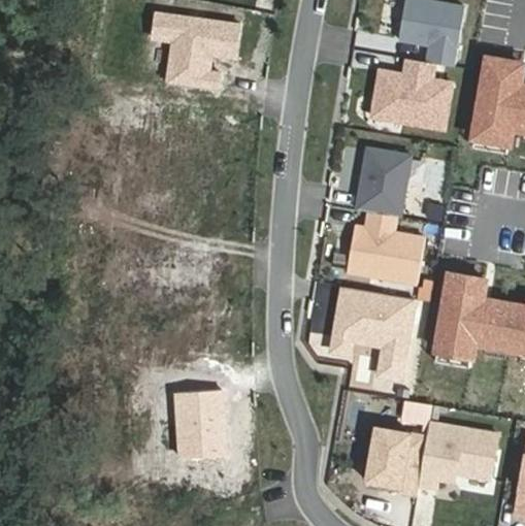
[(462,5),(432,0),(403,0),(397,38),(428,43),(425,60),(432,61),(452,65),(462,5)]
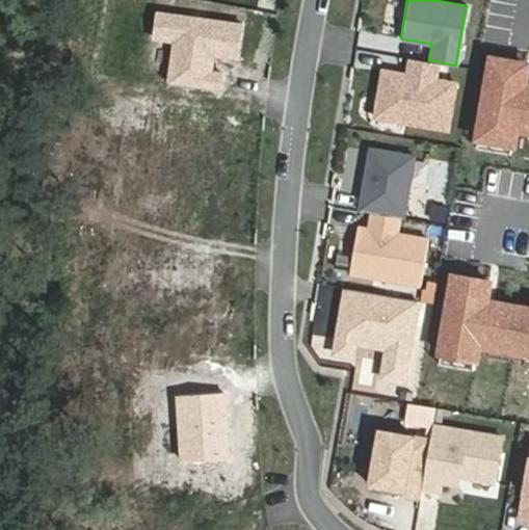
[(428,60),(407,57),(405,73),(404,78),(397,77),(398,72),(380,69),(372,115),(446,128),(453,81),(433,78),(435,61),(428,60)]
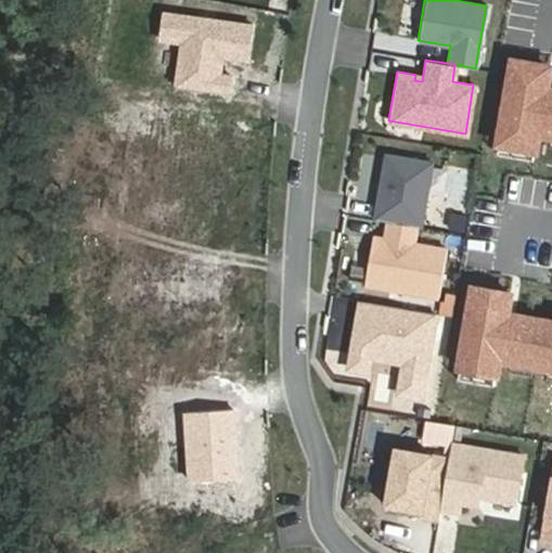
[(547,67),(511,61),(497,143),(533,149),(535,132),(551,136),(551,97),(541,95),(543,87),(547,67)]
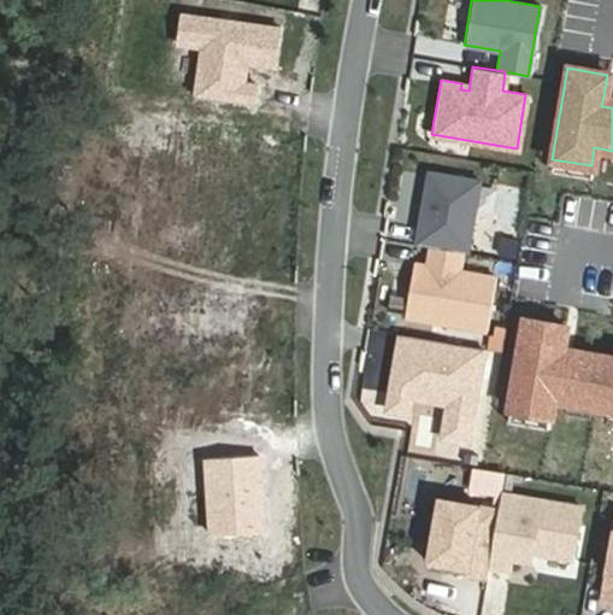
[(612,98),(603,97),(601,106),(612,107),(612,98)]
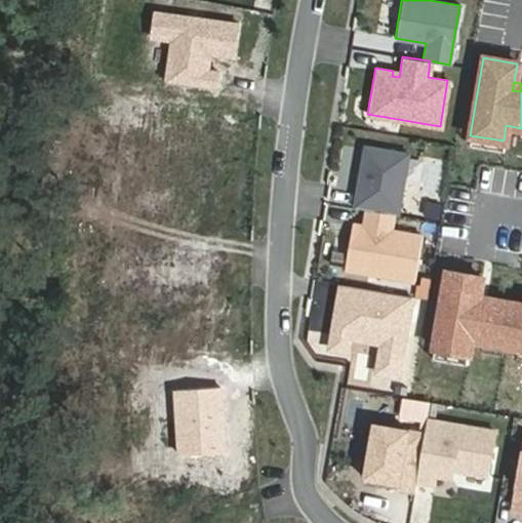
[(504,141),(470,135),(468,146),(502,151),(504,141)]
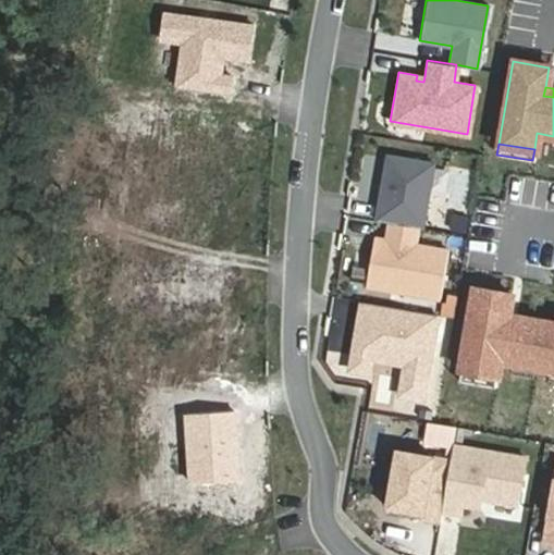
[(385,153),(373,219),(386,221),(416,225),(420,226),(432,162),(385,153)]
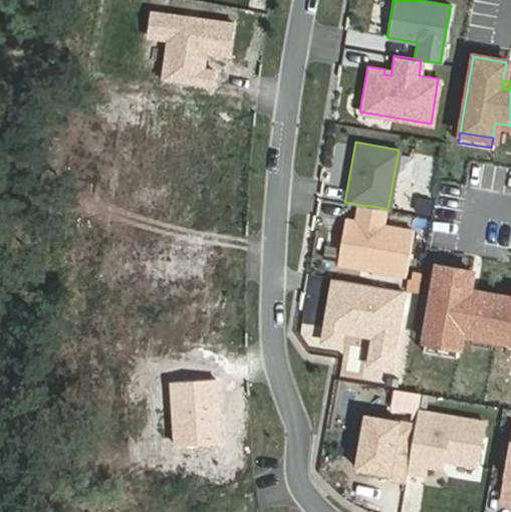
[(384,208),(356,204),(354,220),(343,218),(335,262),(404,274),(412,229),(380,224),(384,208)]
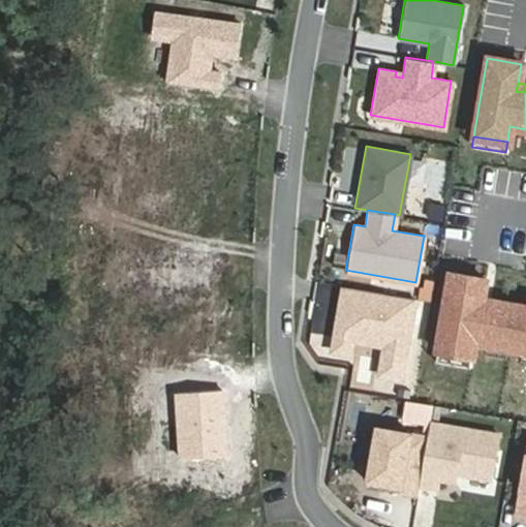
[(484,278),(450,272),(436,350),(470,357),(472,341),(525,349),(525,312),(478,305),(481,298),(484,278)]
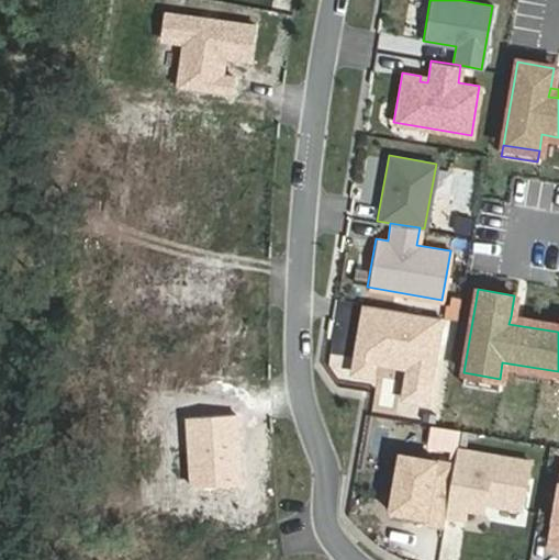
[(511,316),(509,324),(558,332),(558,317),(556,317),(555,324),(511,316)]
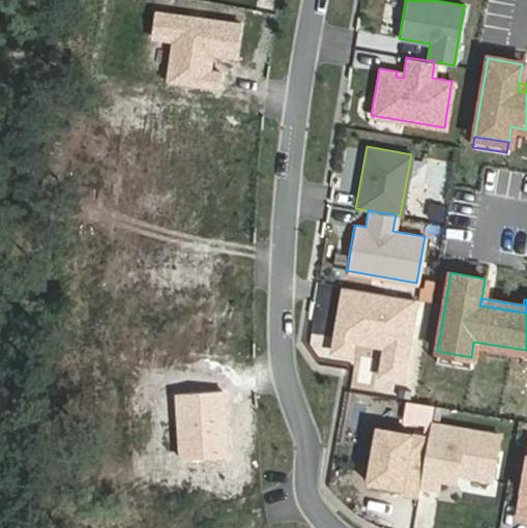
[(471,357),(437,351),(435,361),(469,368),(471,357)]
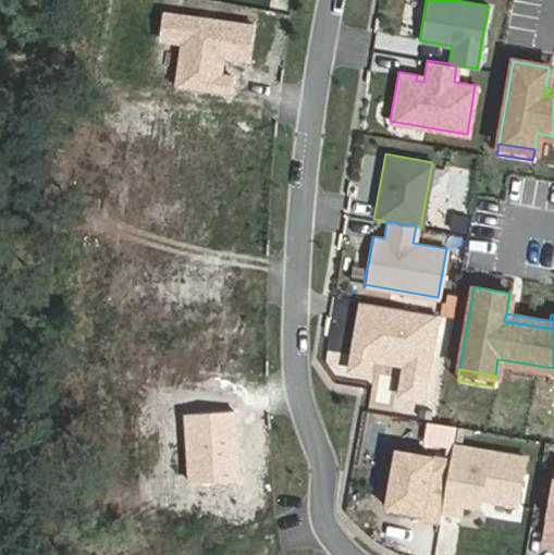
[(524,456),(452,443),(448,458),(440,509),(458,513),(459,503),(477,506),(478,497),(515,504),(524,456)]
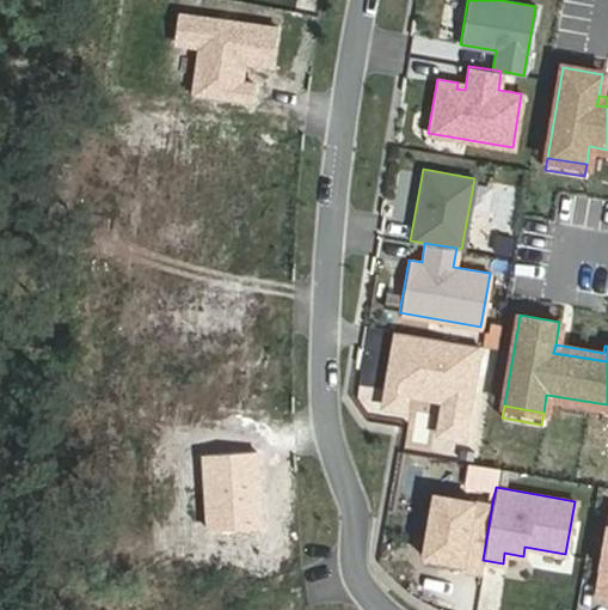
[(492,504),(434,493),(422,556),(461,563),(460,569),(480,573),(483,560),(492,504)]
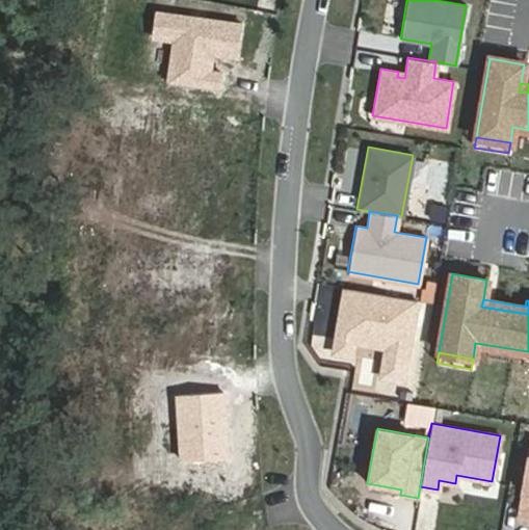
[(528,451),(518,518),(528,520),(528,451)]
